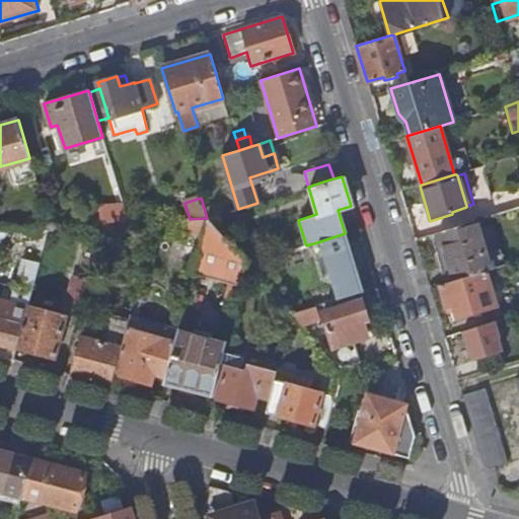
[(190,219),(189,219),(188,224),(192,225),(190,232),(202,236),(207,218),(190,219)]
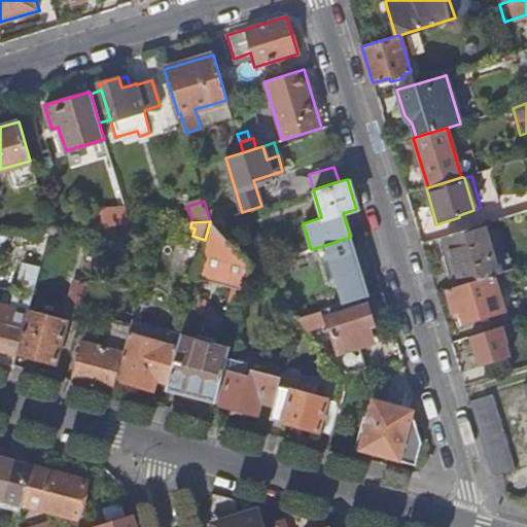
[(196,276),(244,290),(251,268),(210,221),(196,276)]
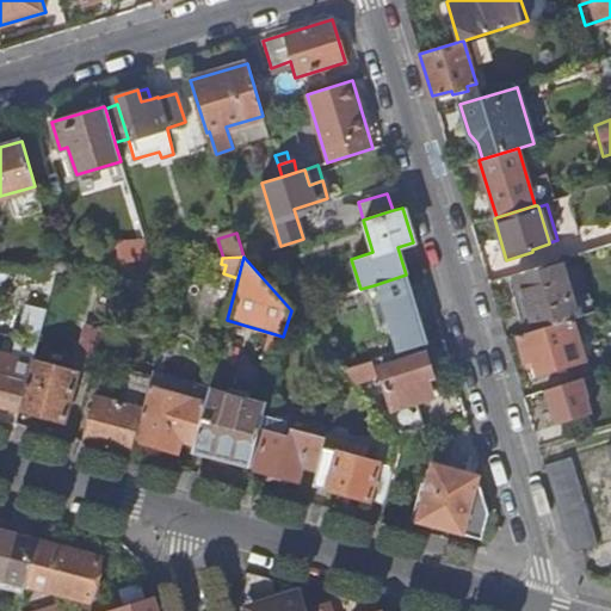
[(568,321),(579,318),(561,260),(506,277),(517,312),(524,309),(531,332),(568,321)]
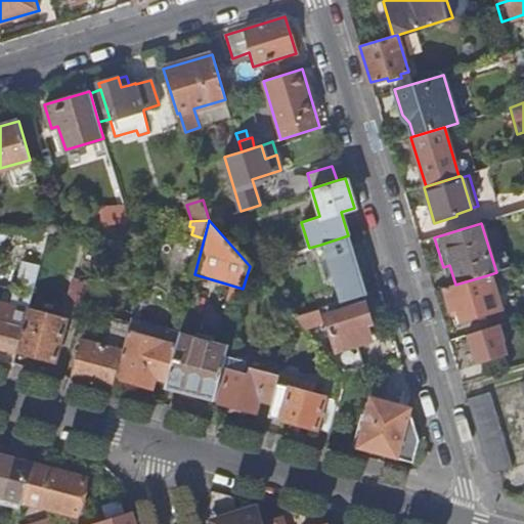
[(348,235),(320,245),(339,303),(366,295),(348,235)]
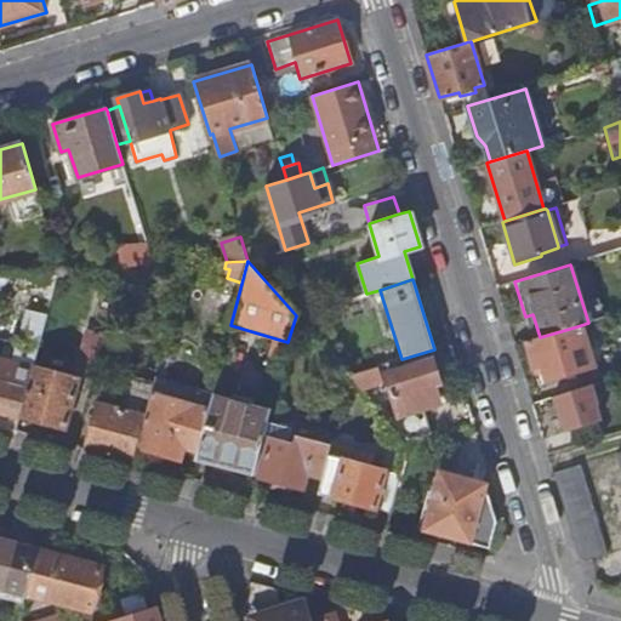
[(0,412),(9,415),(18,419),(32,368),(46,315),(27,311),(18,342),(12,363),(0,359),(0,412)]
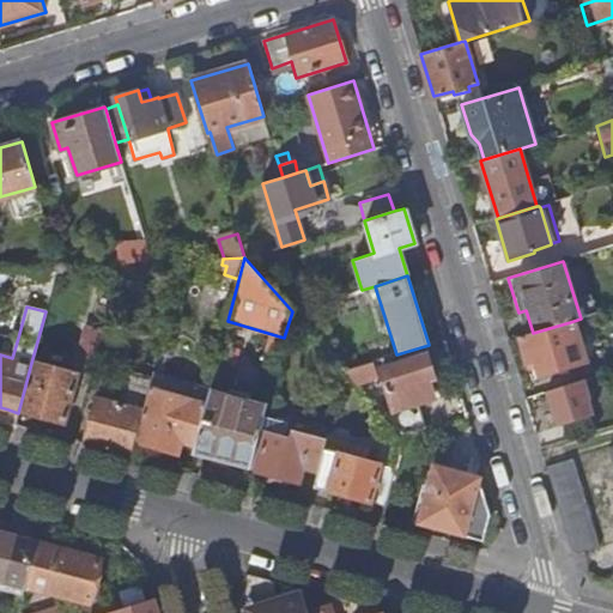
[(583,363),(570,322),(533,333),(519,338),(527,365),(534,362),(538,377),(583,363)]
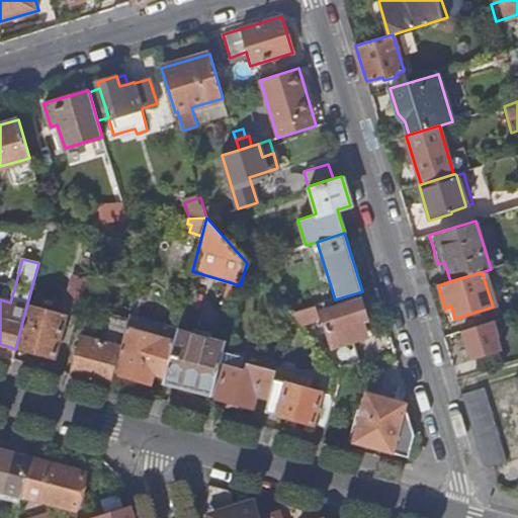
[(0,299),(10,303),(15,285),(0,281),(0,299)]
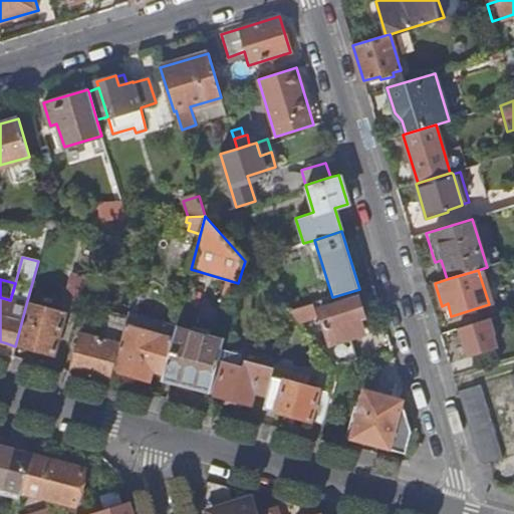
[(77,308),(82,287),(69,283),(64,304),(77,308)]
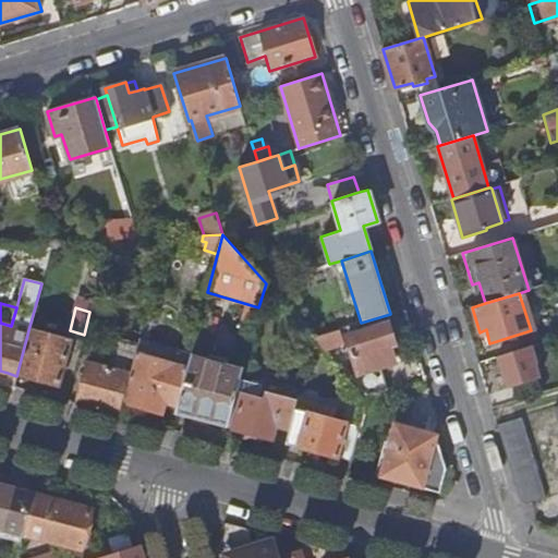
[(365,396),(386,389),(379,366),(392,362),(387,346),(393,343),(388,324),(346,336),(356,372),(347,375),(356,385),(365,396)]
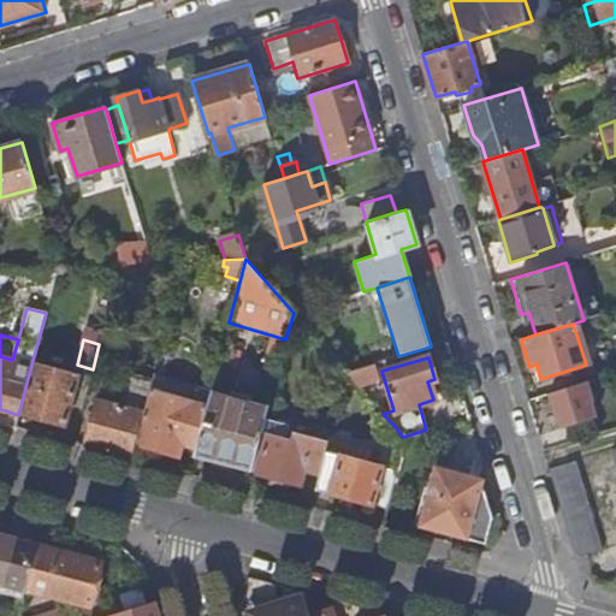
[(31,365),(18,415),(61,425),(75,377),(31,365)]
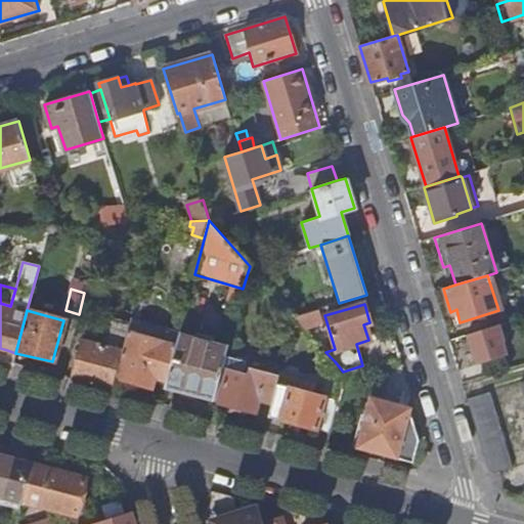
[(316,310),(295,316),(304,328),(320,322),(316,310)]
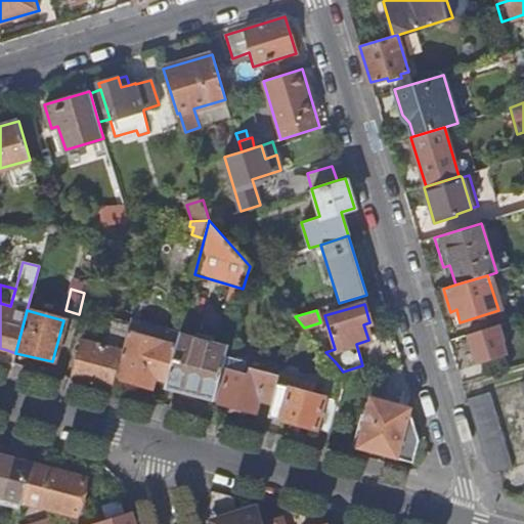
[(83,341),(73,380),(111,390),(115,378),(126,333),(128,326),(128,325),(108,321),(102,346),(83,341)]
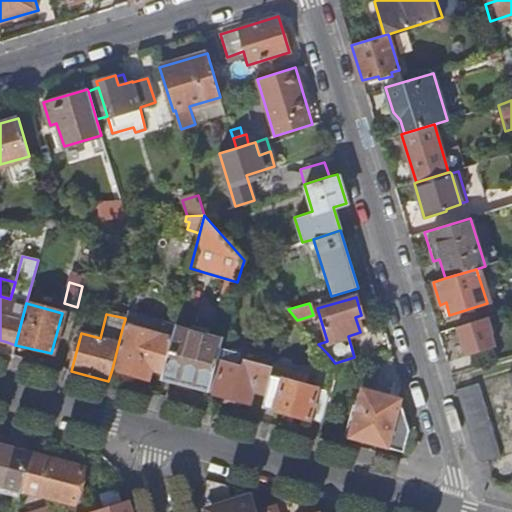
[(491,333),(486,318),(456,327),(465,356),(493,347),(489,334),(491,333)]
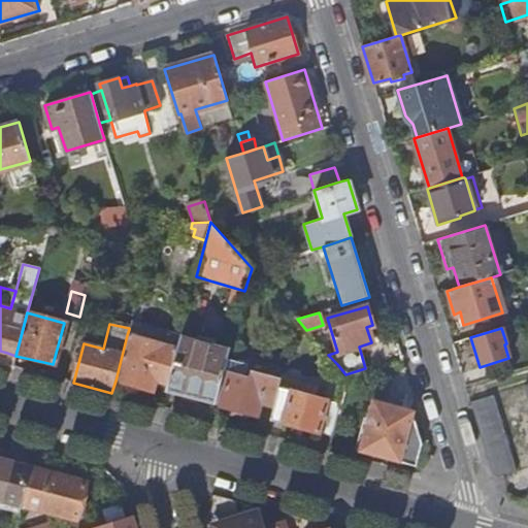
[(156,382),(167,384),(176,349),(127,335),(116,381),(154,390),(156,382)]
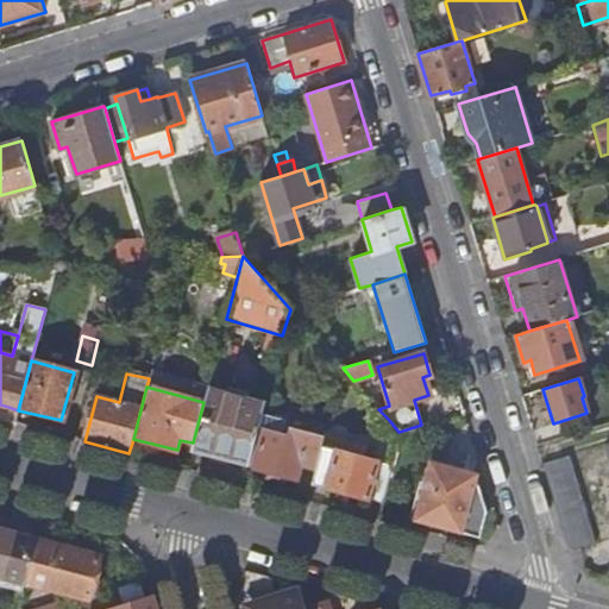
[(192,449),(223,458),(249,465),(262,414),(265,403),(208,388),(203,402),(193,443),(192,449)]
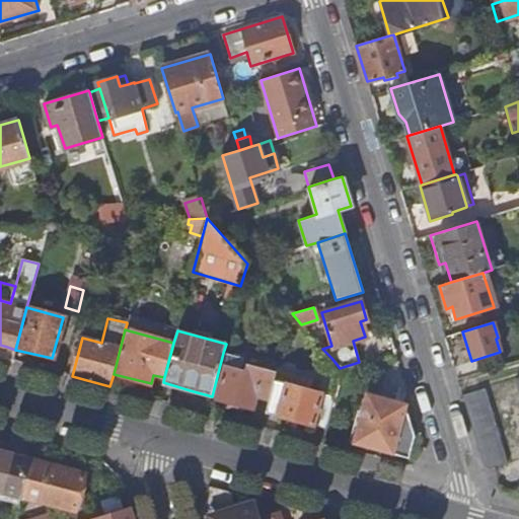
[(238,405),(245,408),(252,410),(255,397),(269,401),(274,381),(276,373),(246,365),(244,373),(240,371),(243,359),(223,353),(212,396),(211,398),(229,403),(238,405)]
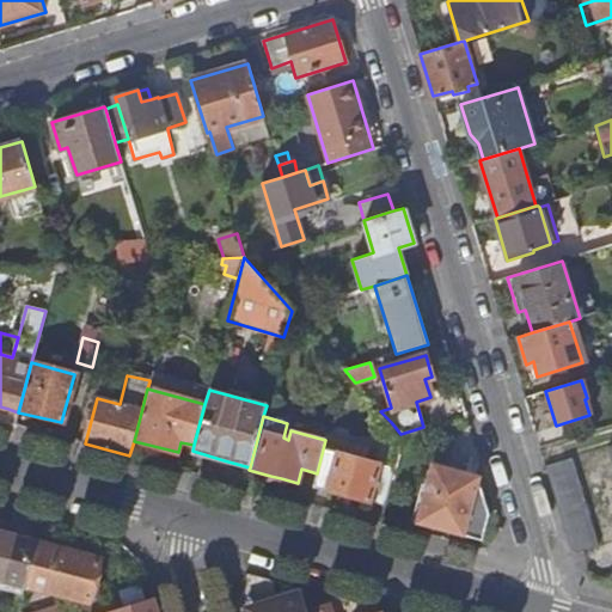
[(381,506),(384,499),(392,469),(366,460),(368,448),(342,440),(338,454),(323,450),(317,473),(313,488),(381,506)]
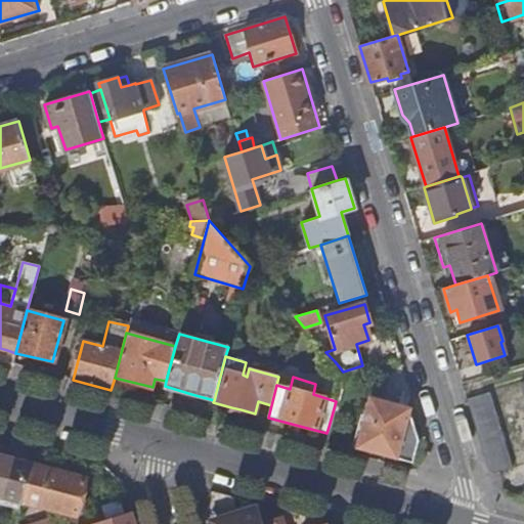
[(523,380),(515,383),(523,415),(523,380)]
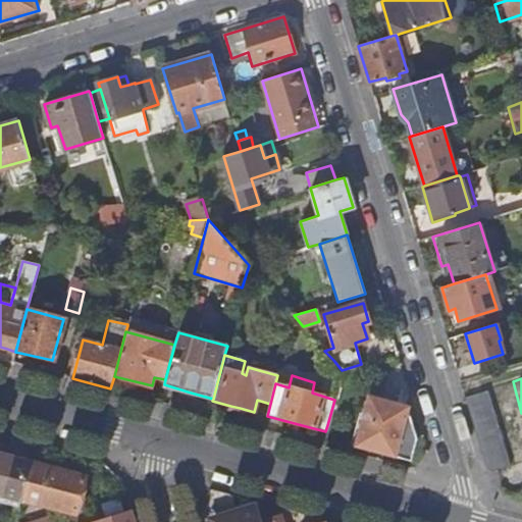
[(486,471),(504,467),(481,390),(458,398),(480,468),(486,471)]
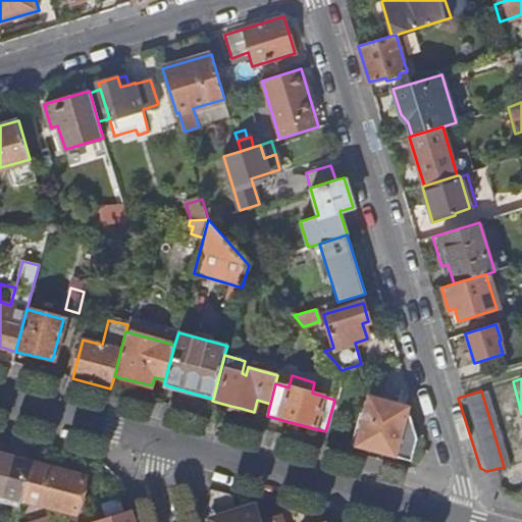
[(408,406),(367,396),(355,446),(410,461),(416,438),(407,410),(408,406)]
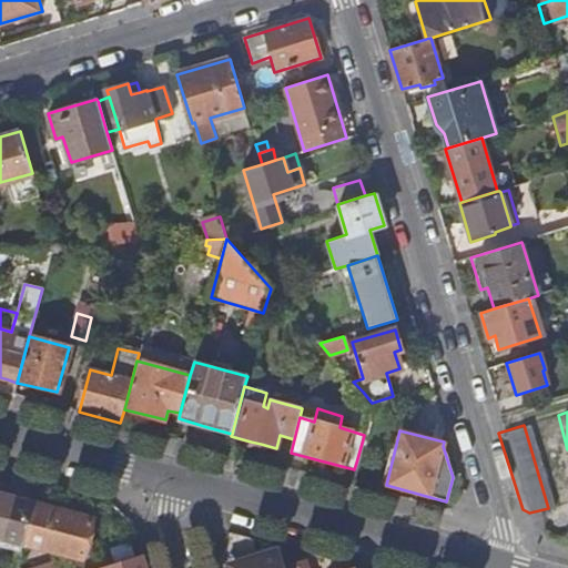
[(0,535),(23,543),(34,503),(0,493),(0,535)]
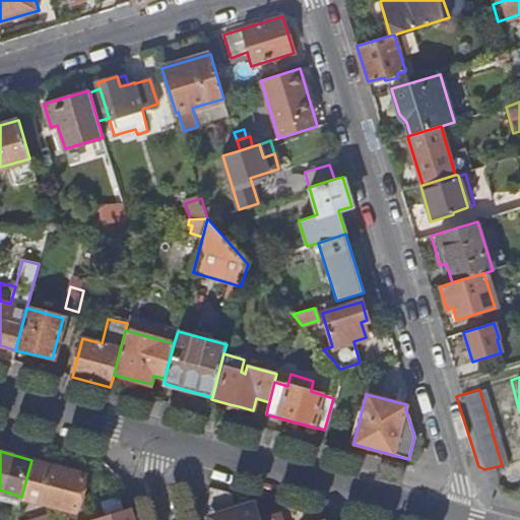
[(85,474),(31,460),(21,497),(76,511),(81,508),(84,498),(81,492),(85,474)]
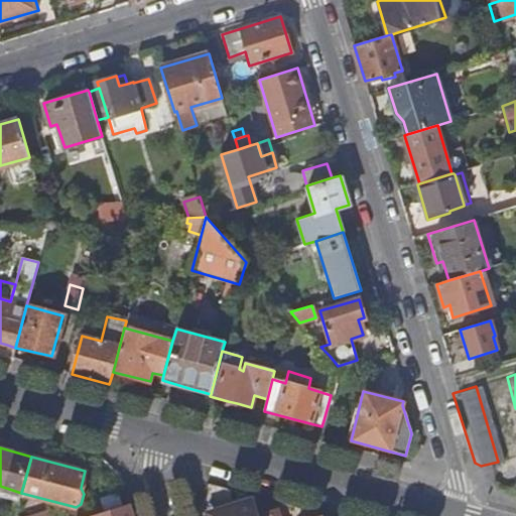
[(259,515),(260,515),(255,500),(211,514),(211,515),(259,515)]
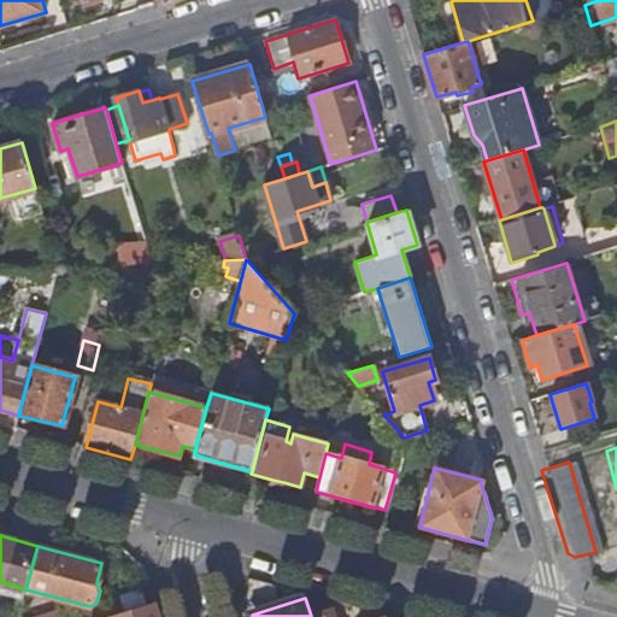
[(160,616),(156,601),(110,615),(110,616),(160,616)]
